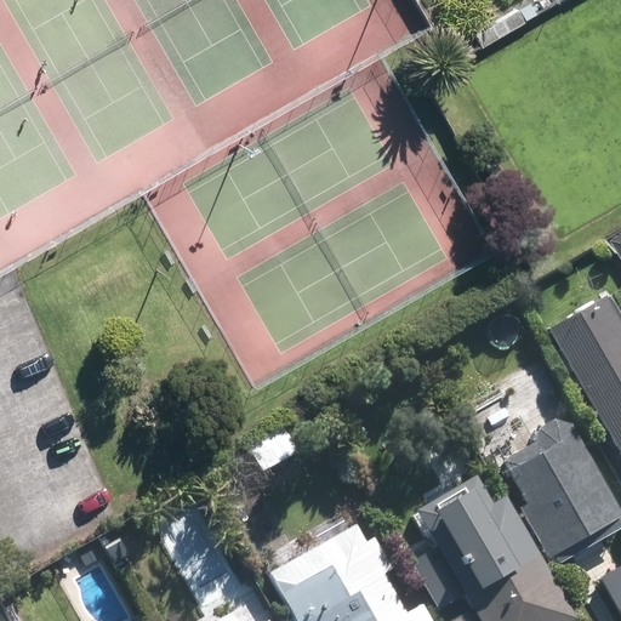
[(478,50),(524,23),(516,11),(472,36),(478,50)]
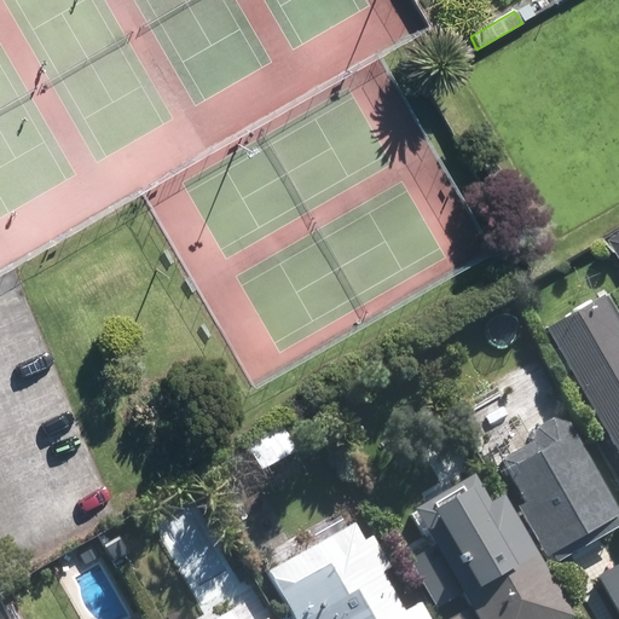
[(501,181),(495,172),(484,179),(489,189),(501,181)]
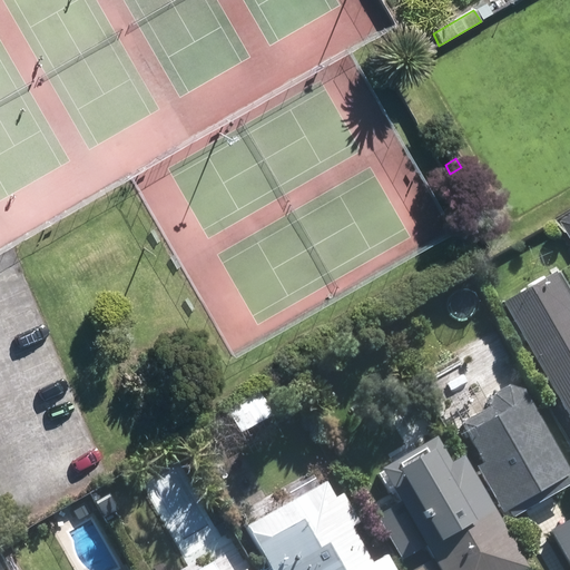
[(569,310),(568,306),(569,303),(569,298),(553,271),(500,301),(569,422),(569,310)]
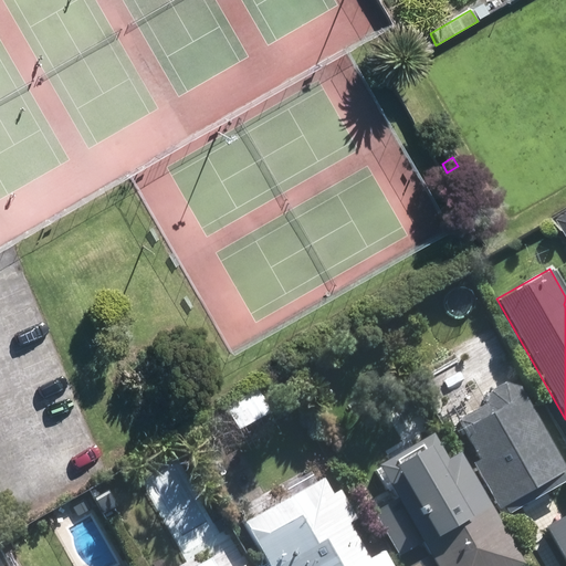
[(503,513),(564,478),(559,471),(563,469),(516,386),(501,381),(485,389),(483,404),(453,420),(475,459),(468,463),(493,509),(499,505),(503,513)]
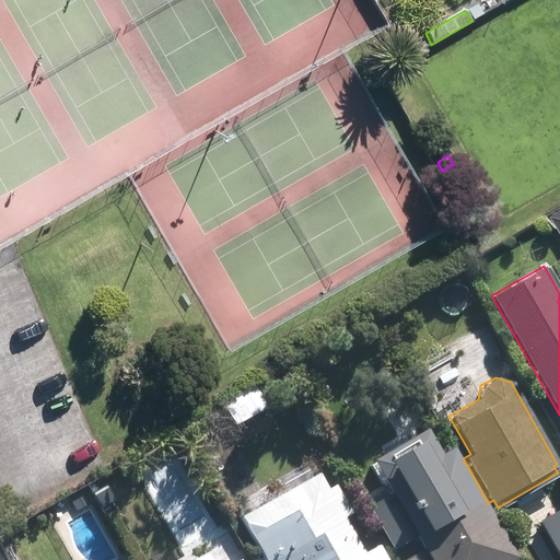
[(268,405),(257,387),(224,405),(235,424),(268,405)]
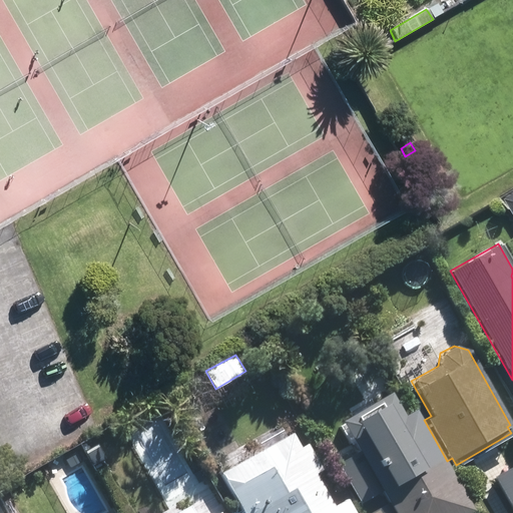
[(402,416),(389,393),(339,422),(356,452),(337,463),(360,502),(378,491),(385,503),(368,512),(466,512),(469,512),(411,411),(402,416)]
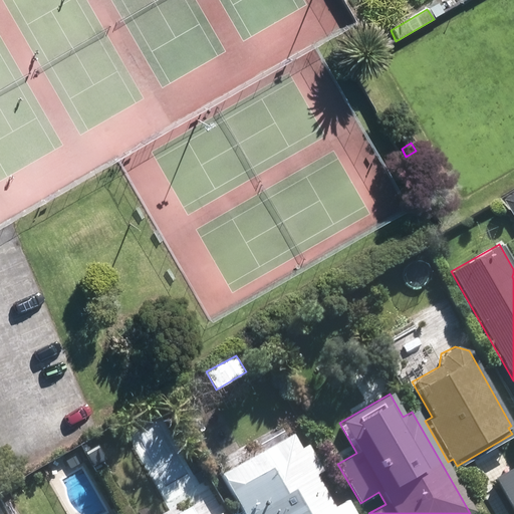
[(304,448),(296,434),(224,475),(246,513),(358,513),(350,500),(337,507),(320,475),(327,471),(311,444),(304,448)]
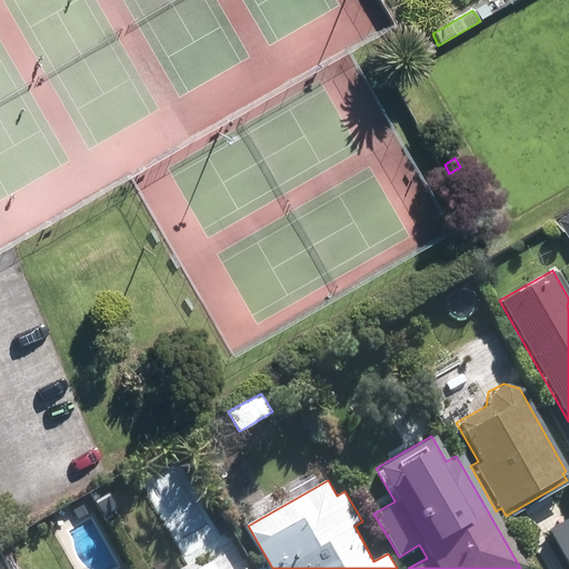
[(87,492),(115,540),(135,529),(107,481),(87,492)]
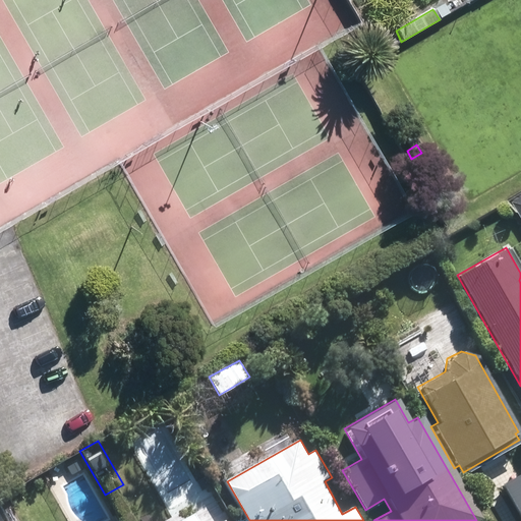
[(520,520),(520,469),(498,483),(520,520)]
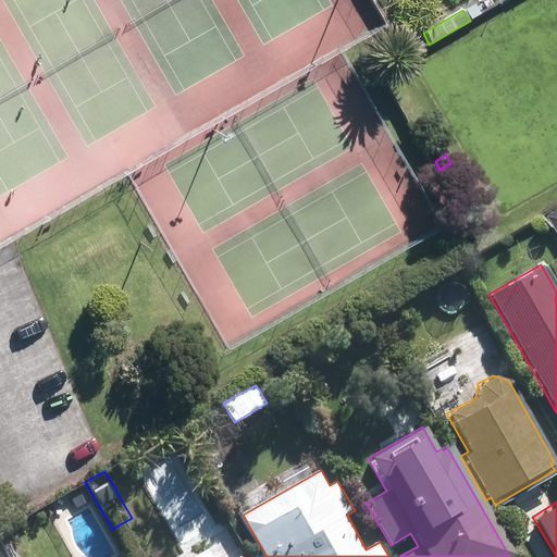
All buildings are outlined.
